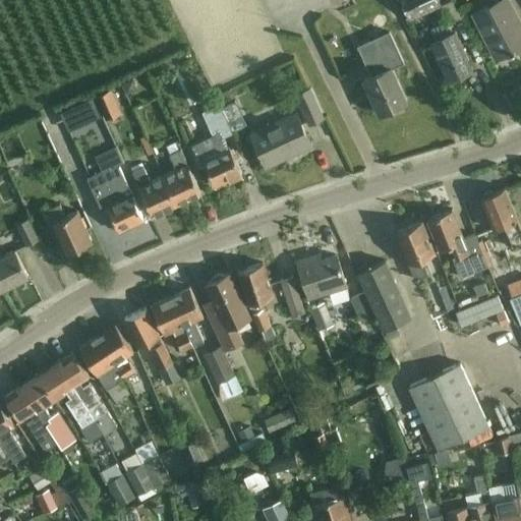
[(440,5),(437,0),(400,0),(402,3),(409,19),(440,5)]
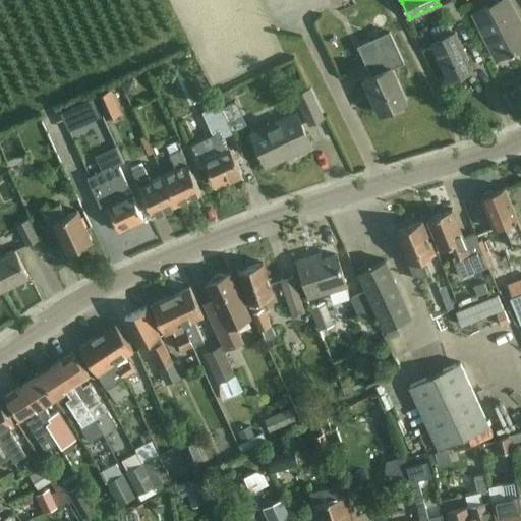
[(504,55),(520,46),(520,26),(507,0),(500,0),(473,13),(487,42),(495,39),(504,55)]
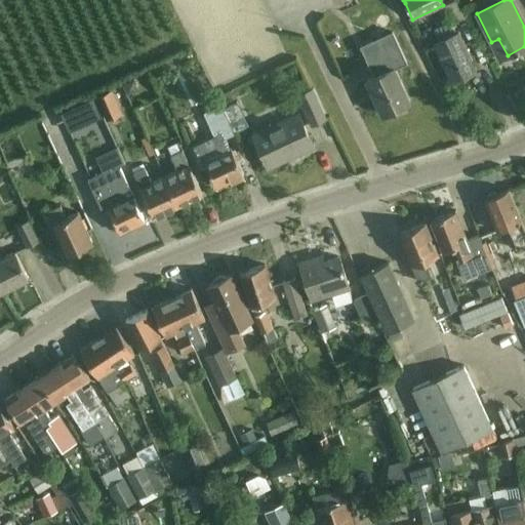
[(431,14),(437,27),(452,19),(446,7),(431,14)]
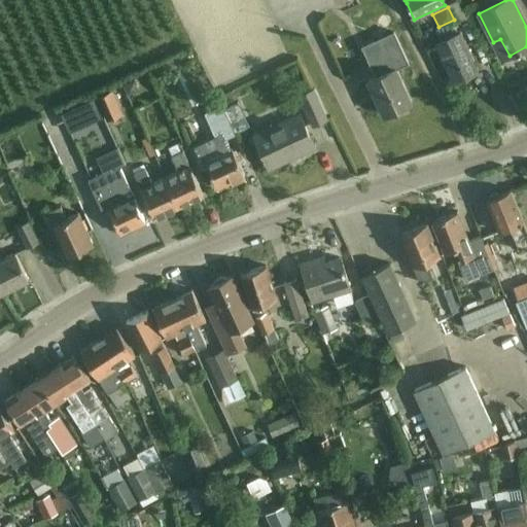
[(453,82),(478,70),(460,31),(457,32),(452,22),(435,29),(441,40),(435,43),(453,82)]
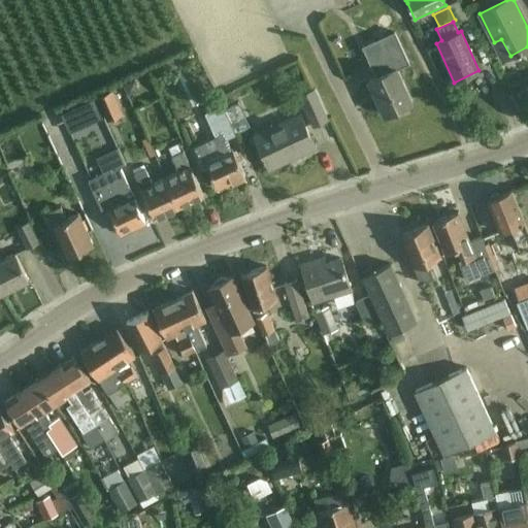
[(436,28),(422,34),(427,46),(436,43),(441,40),(436,29),(436,28)]
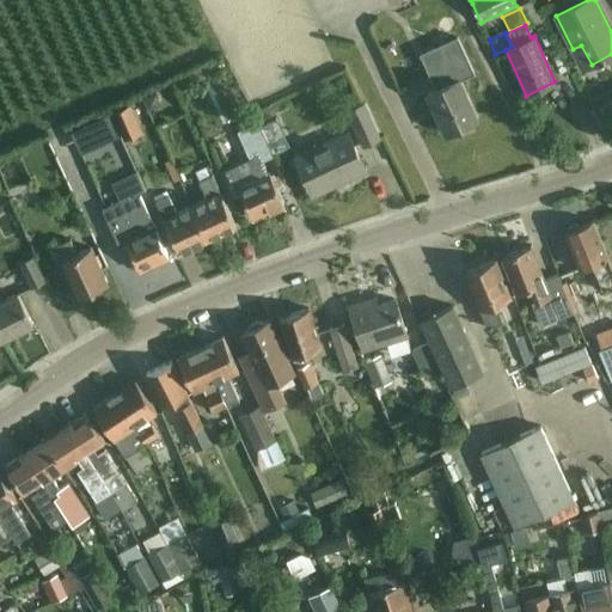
[(458,38),(421,55),(436,89),(427,93),(445,133),(477,118),(459,80),(473,73),(458,38)]
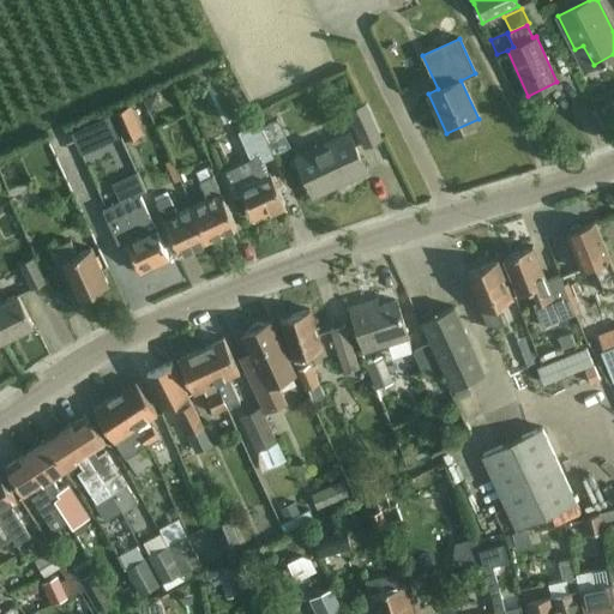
[(145,100),(143,101),(149,112),(149,113),(161,107),(155,96),(145,100)]
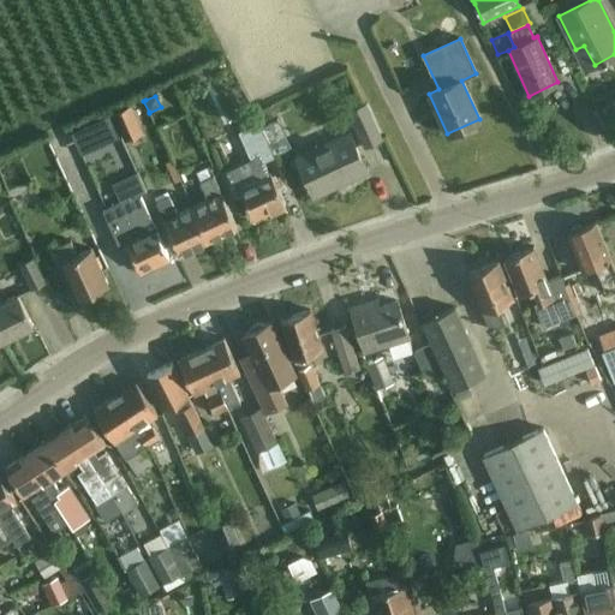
[(364,147),(382,139),(366,103),(348,112),(364,147)]
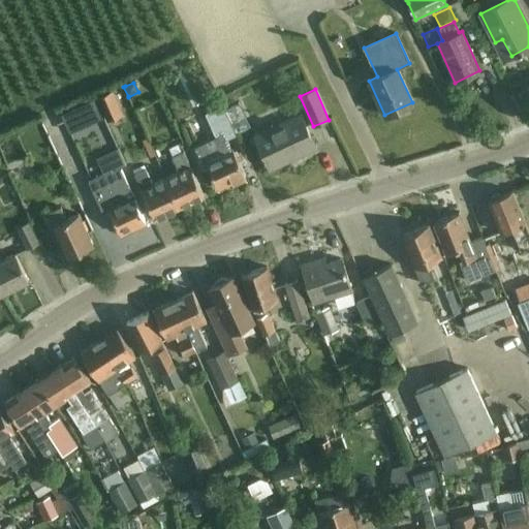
[(113,92),(97,98),(107,121),(123,115),(113,92)]
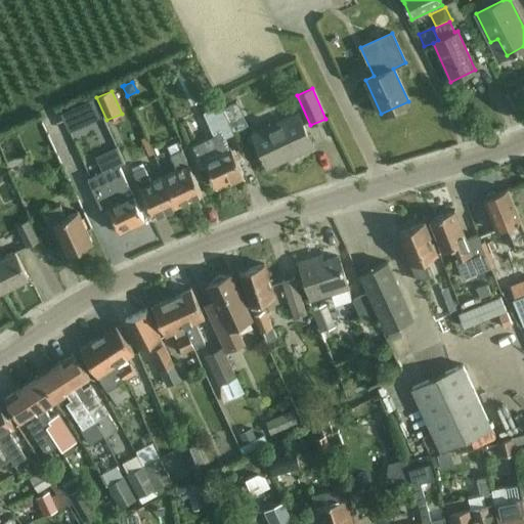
[(222,111),(233,133),(249,126),(236,103),(222,111)]
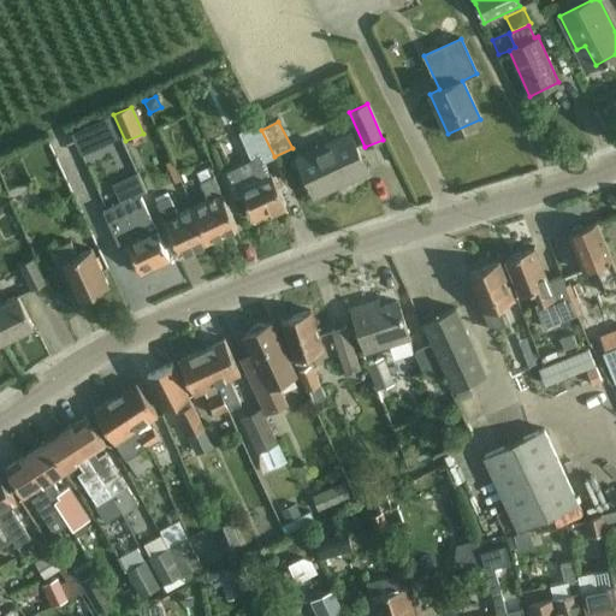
[(274,157),(261,130),(258,125),(240,134),(255,165),(274,157)]
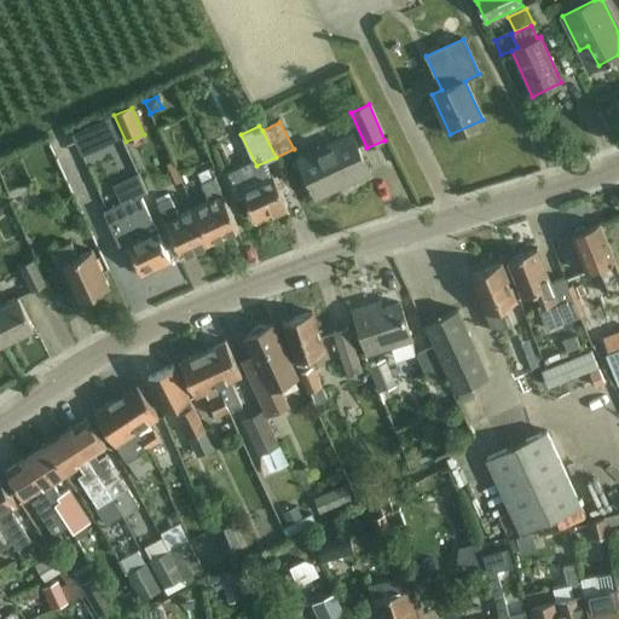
[(347,183),(369,173),(352,134),(298,158),(314,195),(346,179),(347,183)]
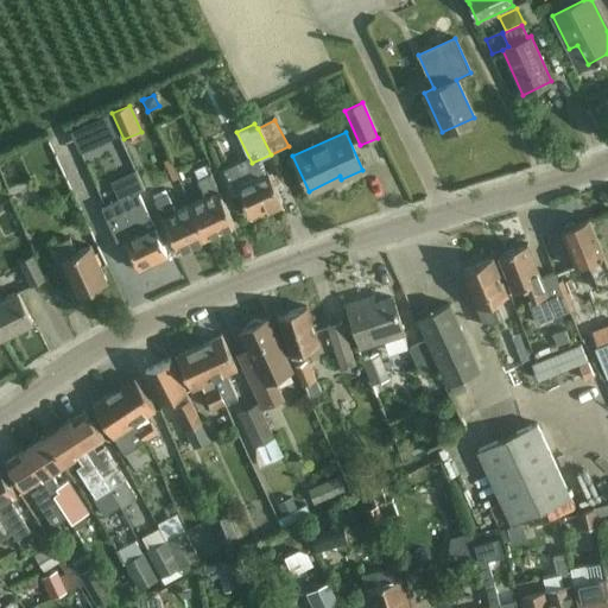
[(57,160),(31,173),(38,188),(64,176),(57,160)]
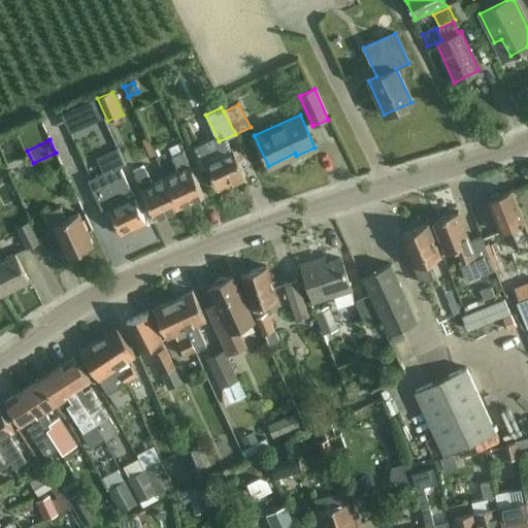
[(232,149),(219,154),(212,140),(198,146),(207,165),(218,189),(233,182),(231,177),(242,172),(232,149)]
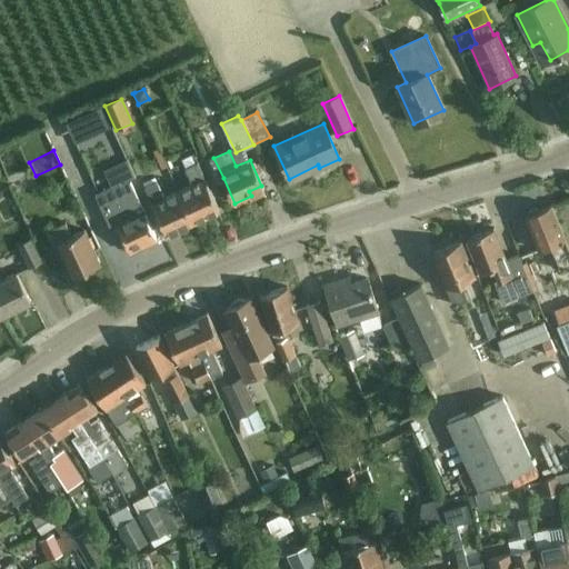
[(191,156),(181,160),(185,168),(195,163),(191,156)]
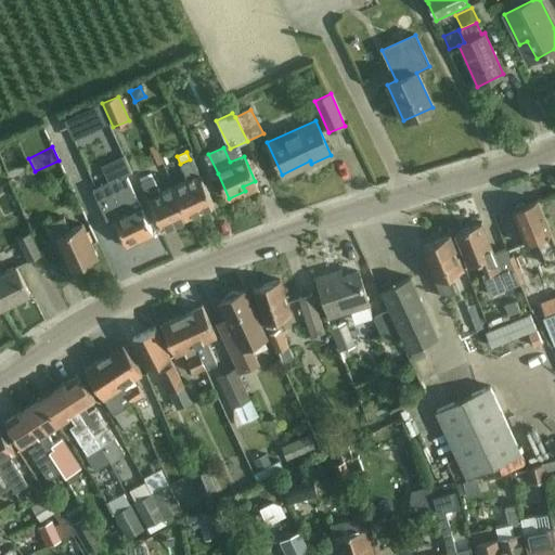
[(173,185),(188,217),(214,205),(192,158),(190,159),(180,164),(186,179),(173,185)]
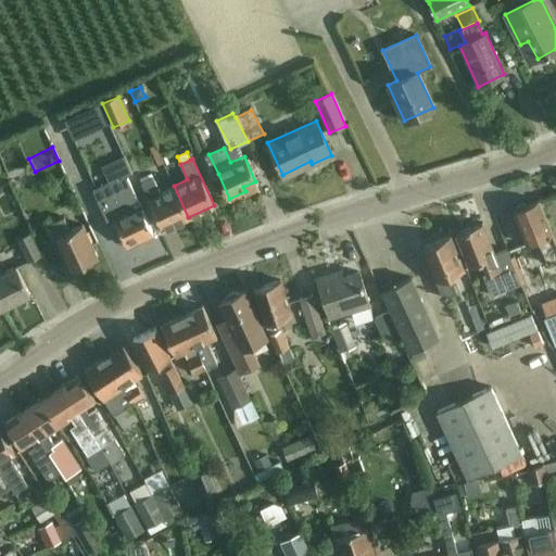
[(109,184),(91,192),(106,222),(113,218),(126,247),(153,234),(126,175),(109,184)]
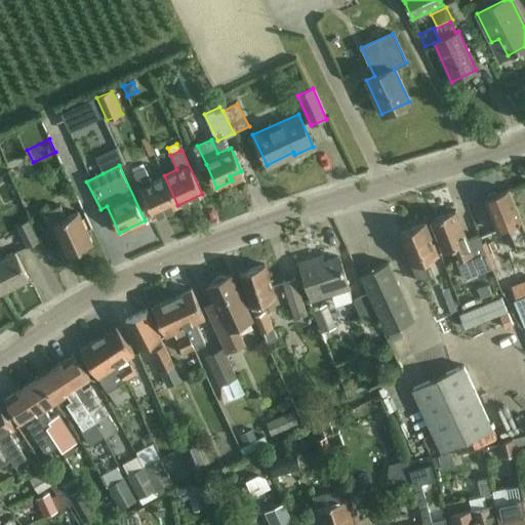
[(177,205),(164,175),(151,182),(144,167),(133,171),(154,216),(177,205)]
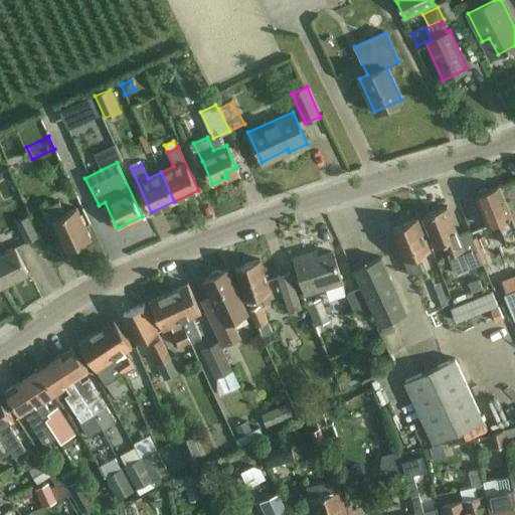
[(514,227),(498,186),(475,195),(487,226),(499,222),(508,245),(514,241),(514,227)]
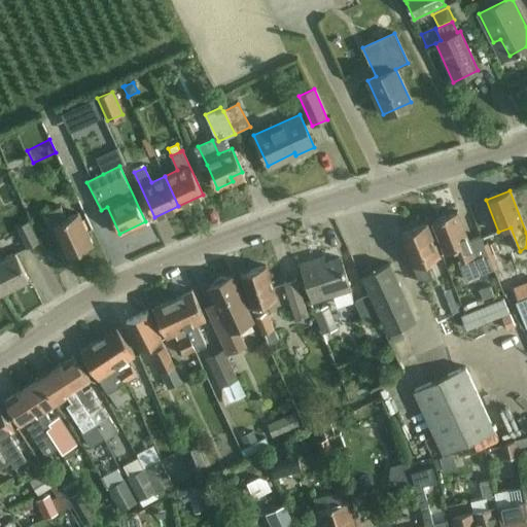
[(67,255),(92,244),(77,213),(66,218),(61,206),(47,212),(45,208),(40,210),(48,227),(54,225),(67,255)]
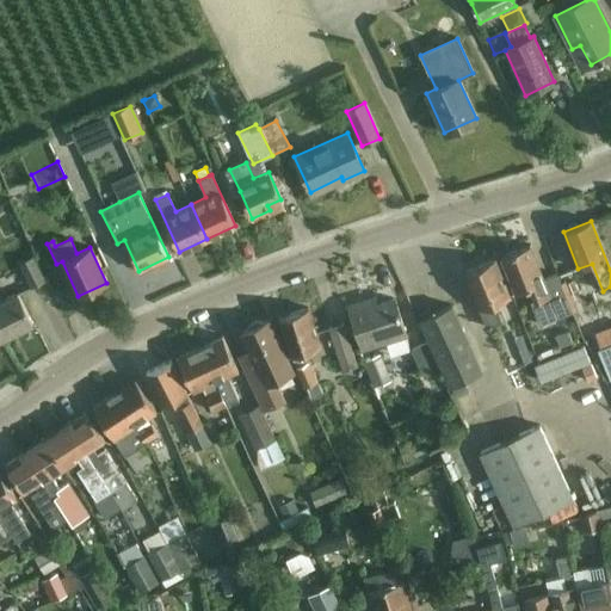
[(529,245),(501,257),(516,291),(530,287),(536,301),(531,302),(539,325),(557,318),(572,313),(566,296),(556,273),(543,279),(529,245)]
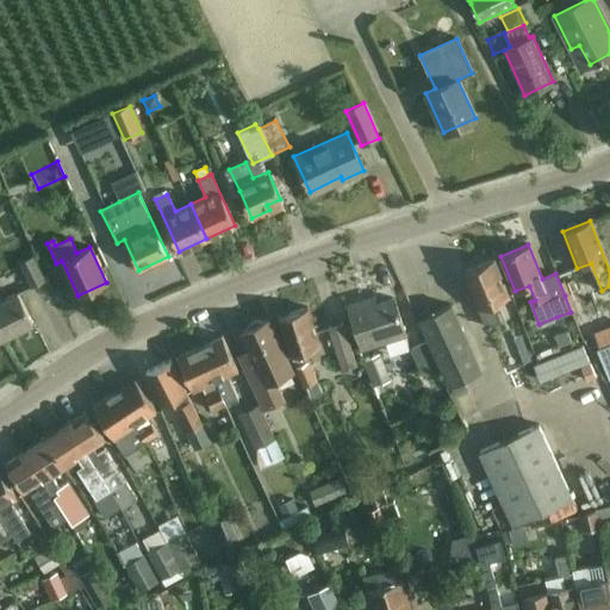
[(31,287),(43,281),(32,257),(19,263),(31,287)]
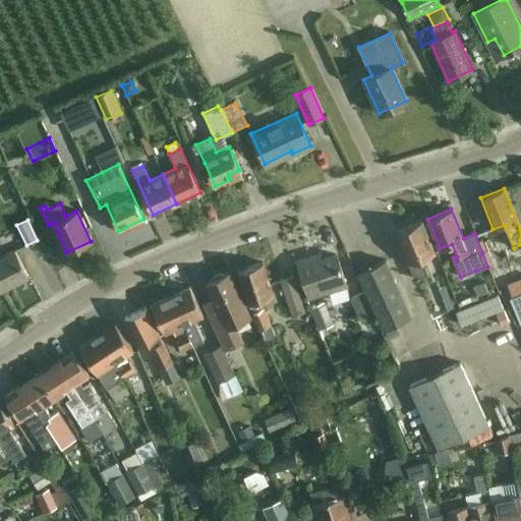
[(421,221),(396,231),(415,280),(427,275),(421,258),(435,253),(421,221)]
